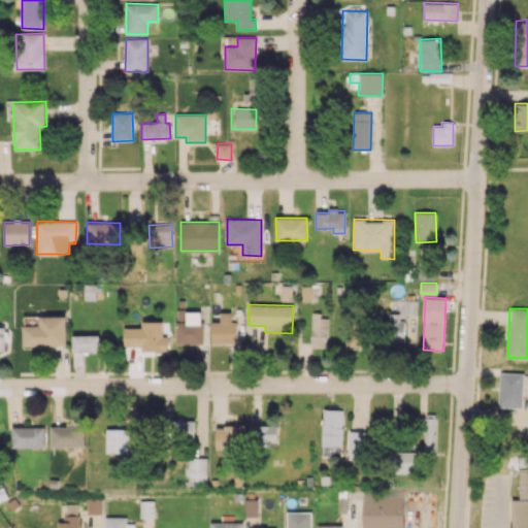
[(202,343),(202,311),(180,311),(180,320),(175,320),(175,344),(202,343)]
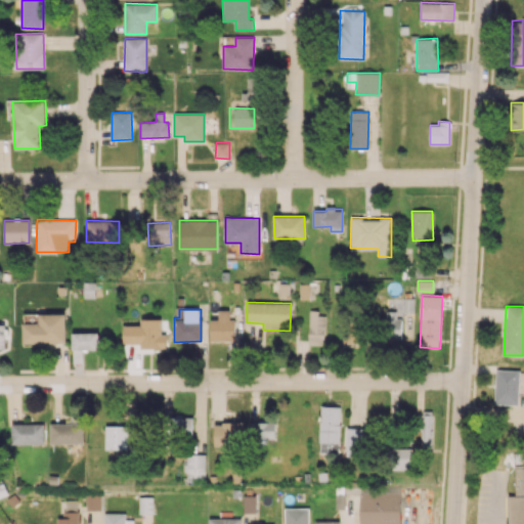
[(210,341),(235,341),(235,318),(229,318),(229,310),(218,310),(218,319),(210,319),(210,341)]
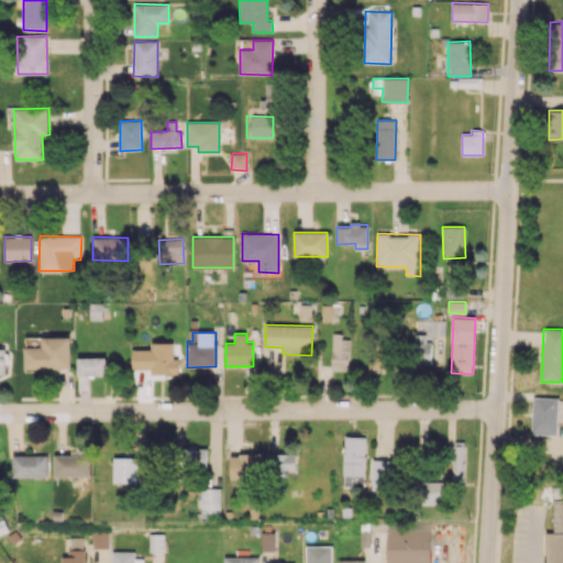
[(429,364),(430,334),(412,334),(411,364),(429,364)]
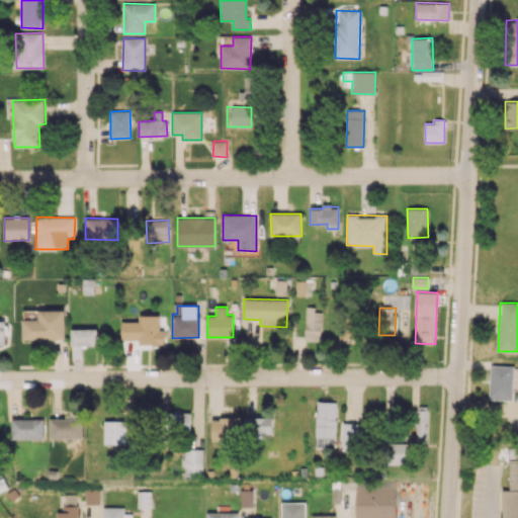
[(321,340),(321,309),(305,309),(305,340),(321,340)]
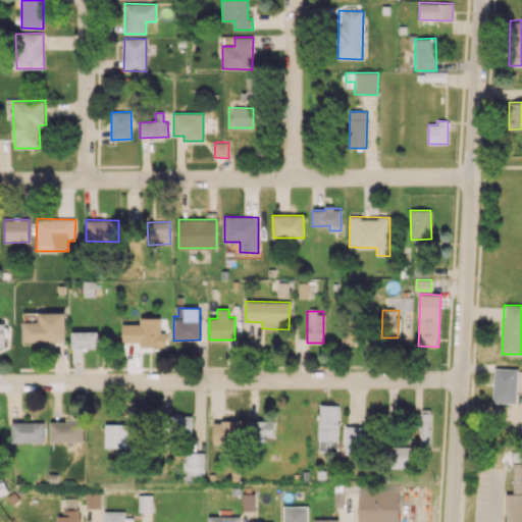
[(122,343),(140,343),(140,348),(165,347),(165,333),(160,333),(160,317),(140,317),(140,323),(122,324),(122,343)]
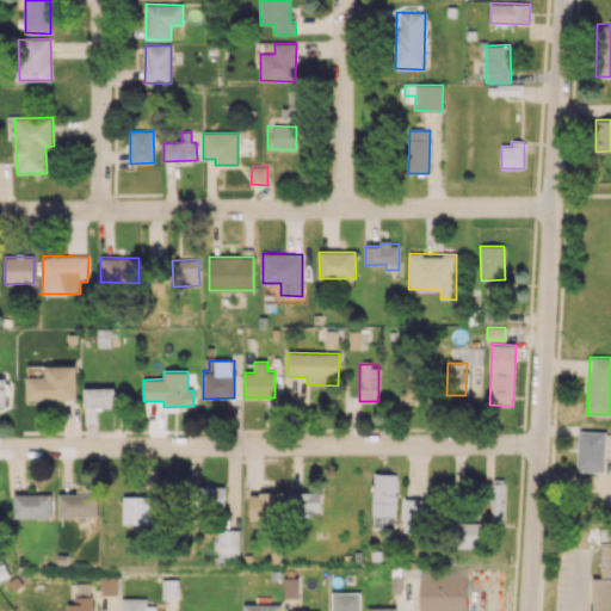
[(417,400),(418,384),(401,384),(400,400),(417,400)]
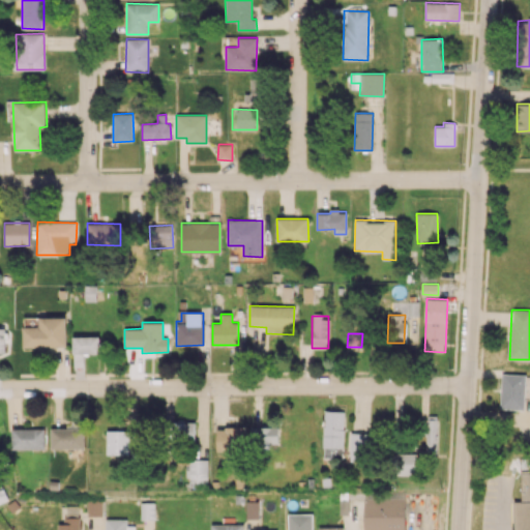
[(72,336),(72,353),(99,353),(99,336),(72,336)]
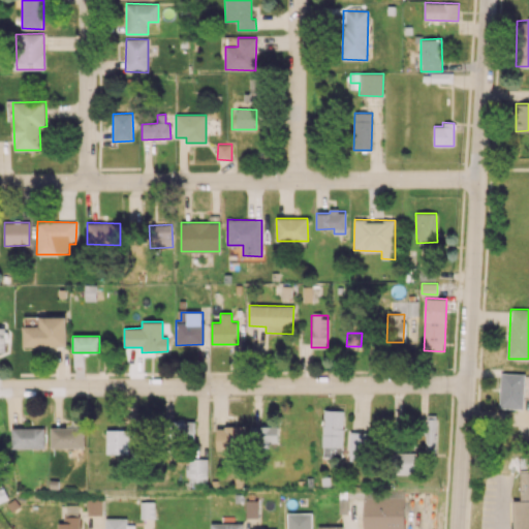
[(499,408),(524,409),(525,374),(501,373),(499,408)]
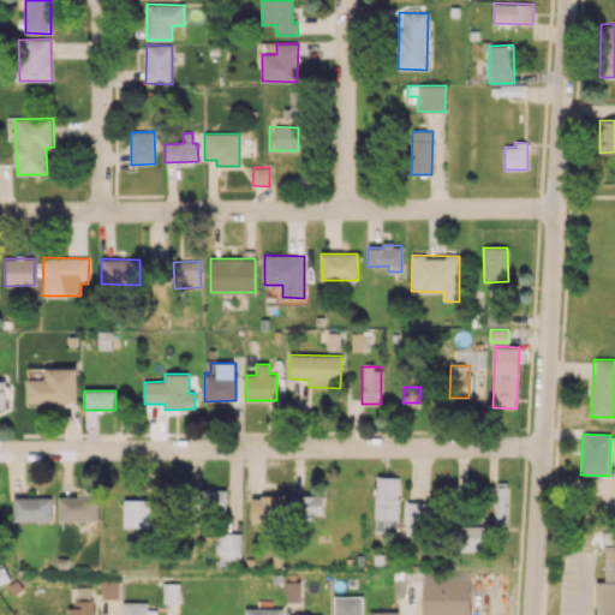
[(399,520),(400,477),(376,476),(375,531),(389,531),(389,520),(399,520)]
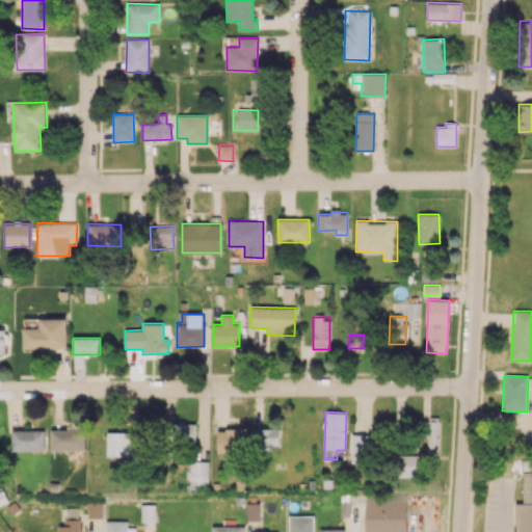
[(426,453),(439,453),(440,417),(427,417),(426,453)]
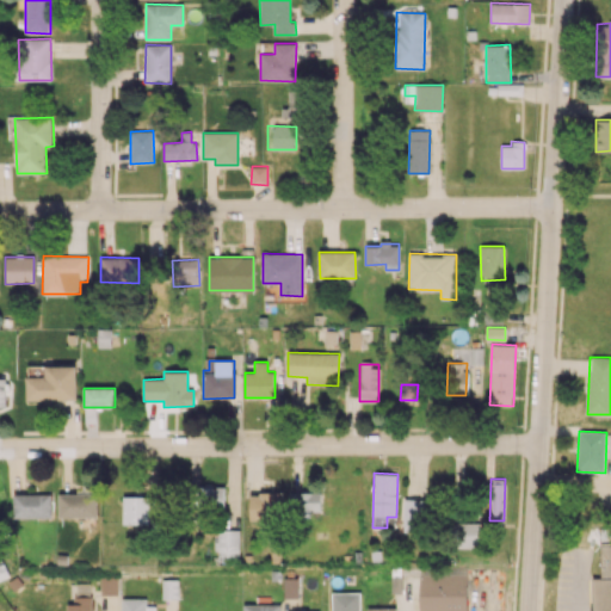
[(226,507),(224,486),(202,486),(203,507),(226,507)]
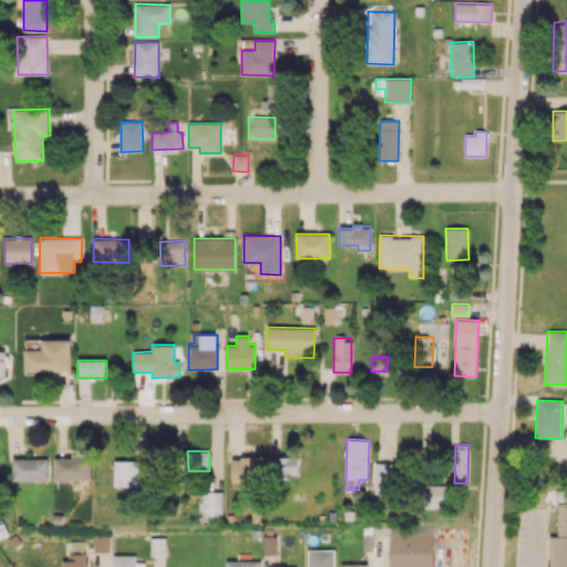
[(233,456),(232,482),(258,483),(259,457),(233,456)]
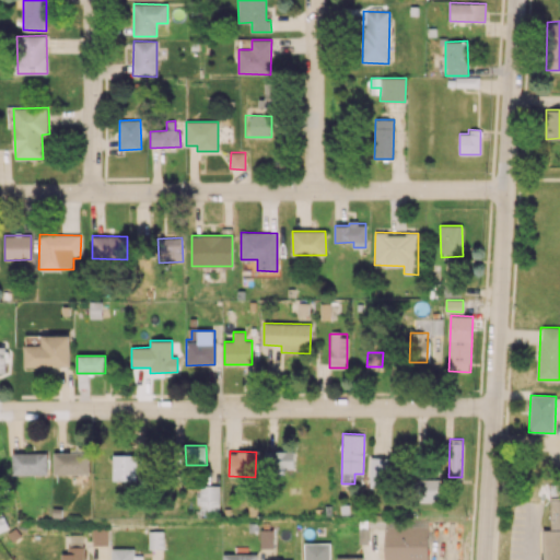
[(294,468),(294,452),(266,451),(265,473),(286,474),(286,468),(294,468)]
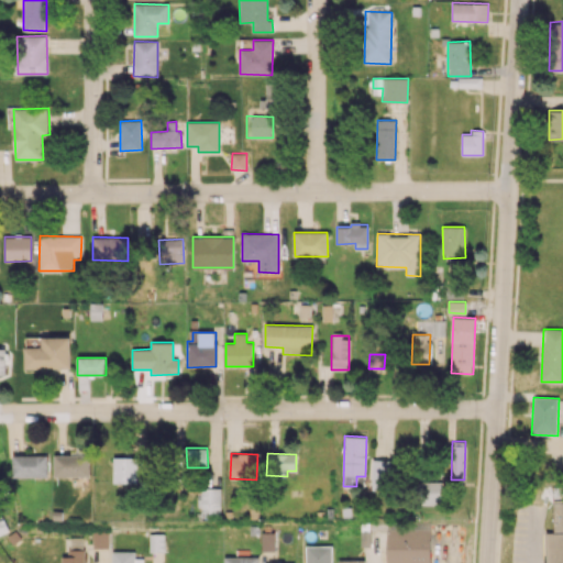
[(54,477),(89,476),(89,454),(54,455),(54,477)]
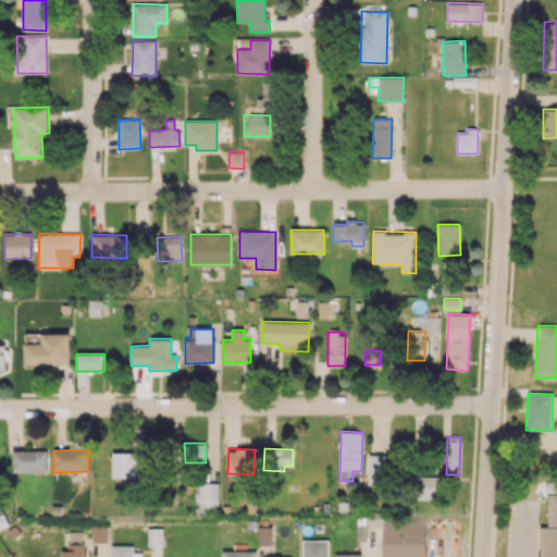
[(12,472),(47,471),(47,450),(12,450),(12,472)]
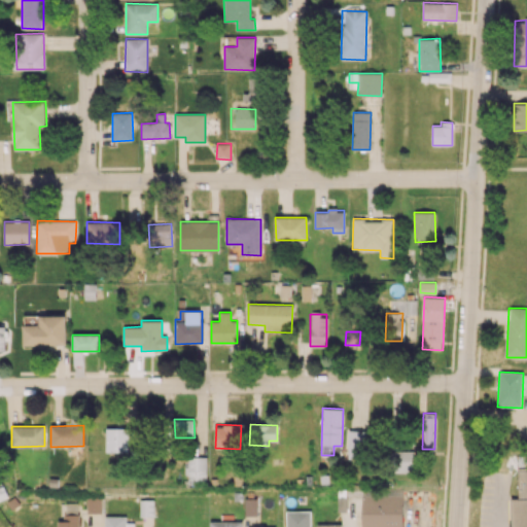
[(107,452),(131,452),(131,427),(106,428),(107,452)]
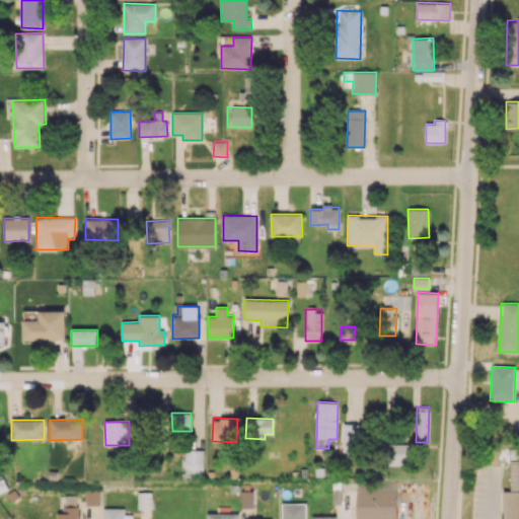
[(342,450),(361,450),(361,424),(342,423),(342,450)]
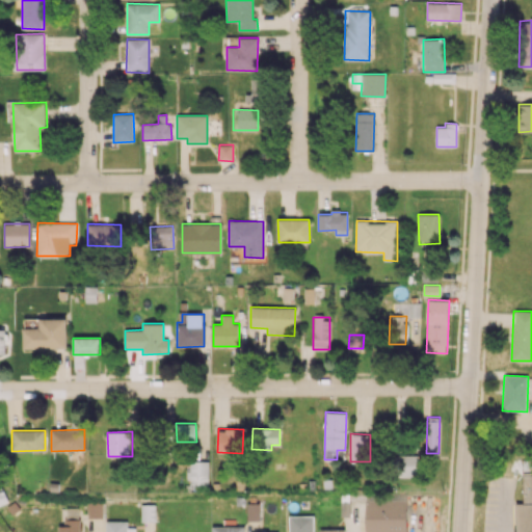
[(417,455),(395,455),(395,477),(418,476),(417,455)]
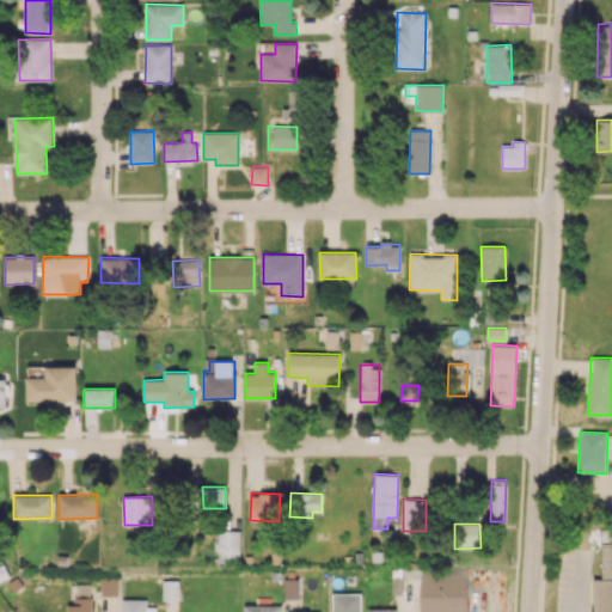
[(240,561),(240,530),(219,531),(220,562),(240,561)]
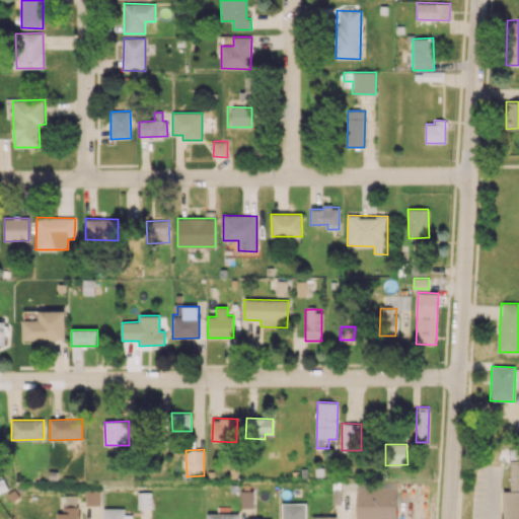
[(518,518),(518,462),(509,463),(510,491),(503,491),(503,518),(518,518)]
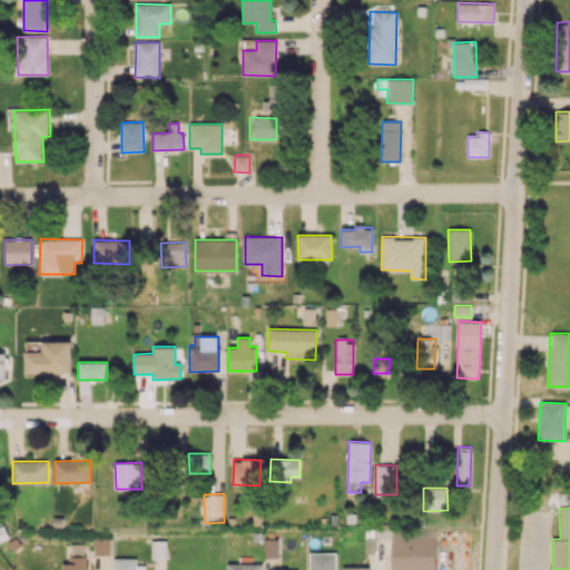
[(0,526),(0,541),(9,537),(2,524),(0,526)]
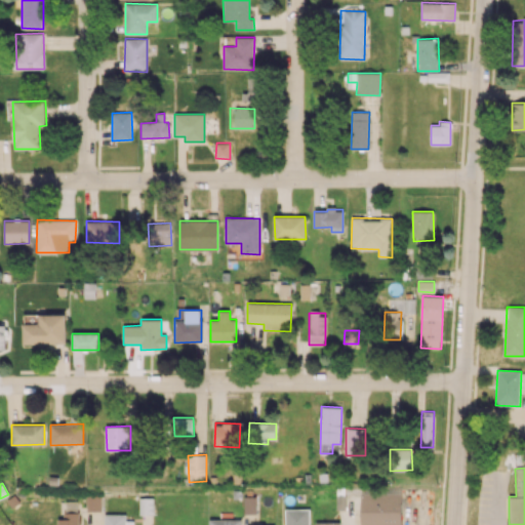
[(360,524),(401,524),(402,487),(361,486),(360,524)]
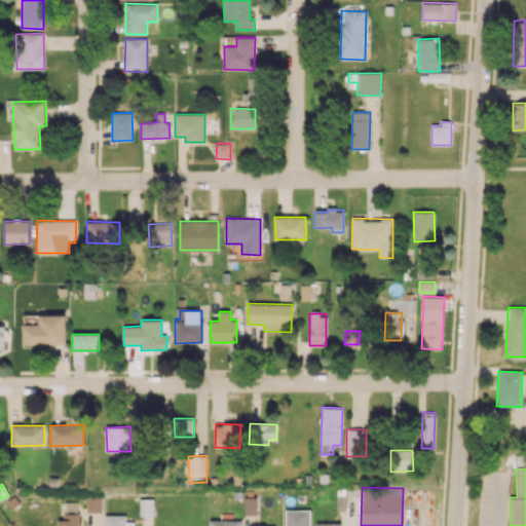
[(101,495),(86,495),(86,513),(102,512),(101,495)]
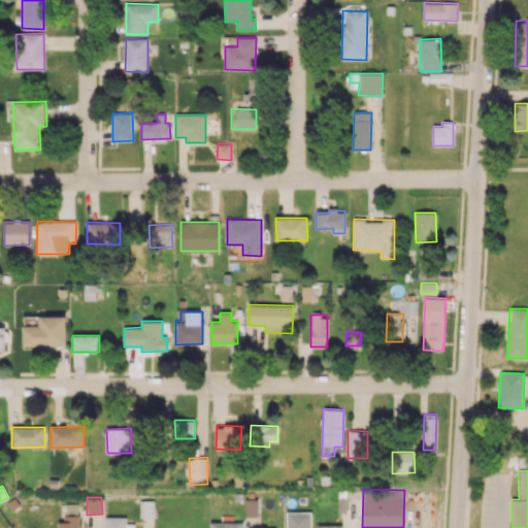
[(245,517),(256,517),(256,499),(245,499),(245,517)]
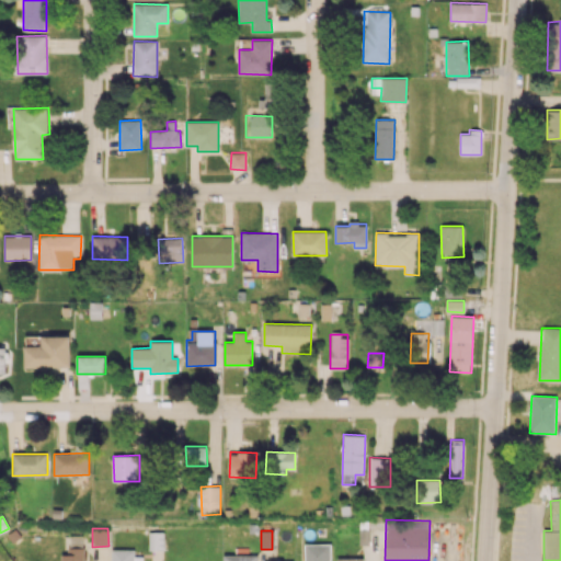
[(149,549),(164,549),(164,531),(149,533),(149,549)]
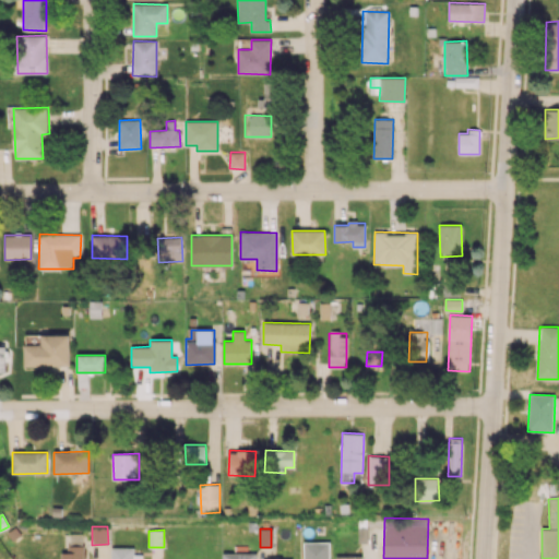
[(302,558),(329,558),(330,542),(304,542),(302,558)]
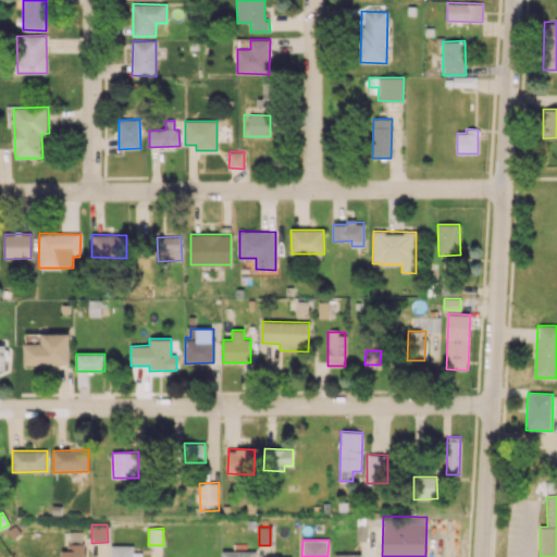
[(62,556),(83,556),(84,544),(63,544),(62,556)]
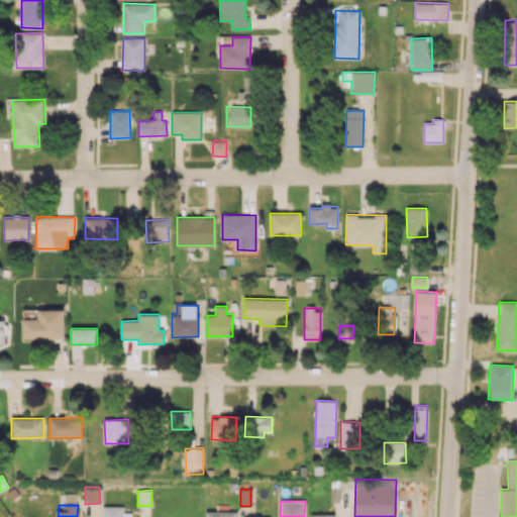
[(131,516),(132,512),(123,512),(123,507),(103,506),(102,516),(131,516)]
